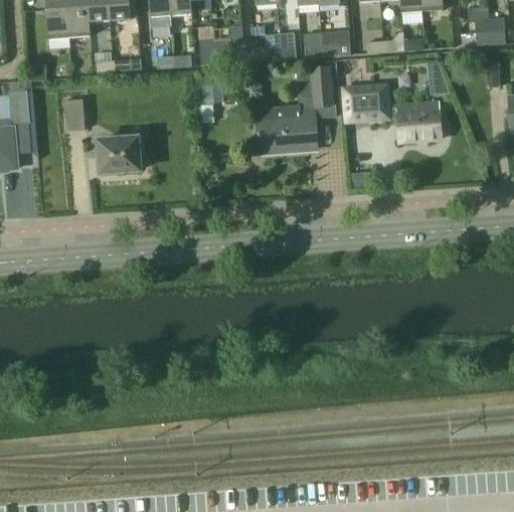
[(45,0),(49,38),(69,37),(65,0),(45,0)]
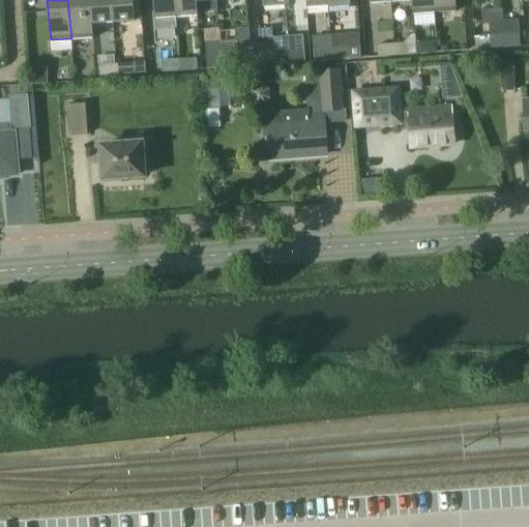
[(91,36),(90,22),(88,0),(67,0),(71,38),(91,36)]
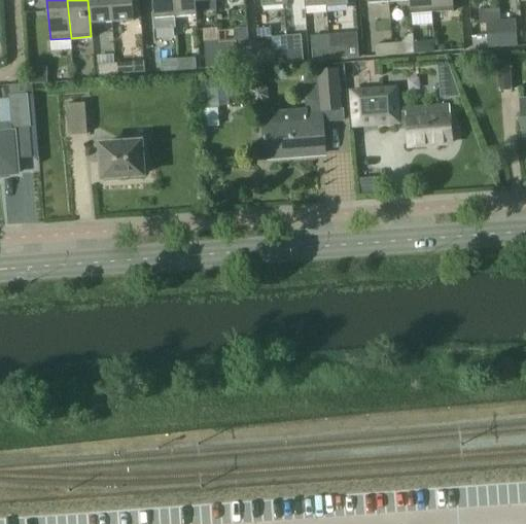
[(111,21),(109,0),(88,0),(90,22),(111,21)]
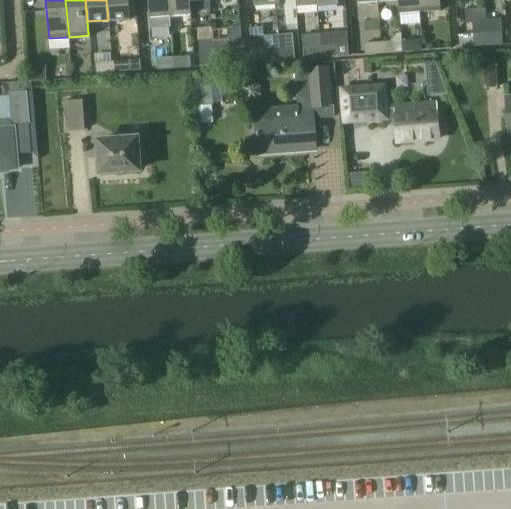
[(106,0),(108,20),(129,18),(129,17),(127,0),(106,0)]
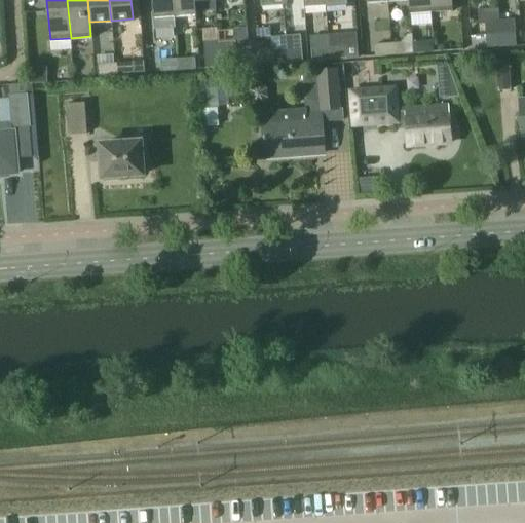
[(130,0),(133,17),(141,16),(139,0),(130,0)]
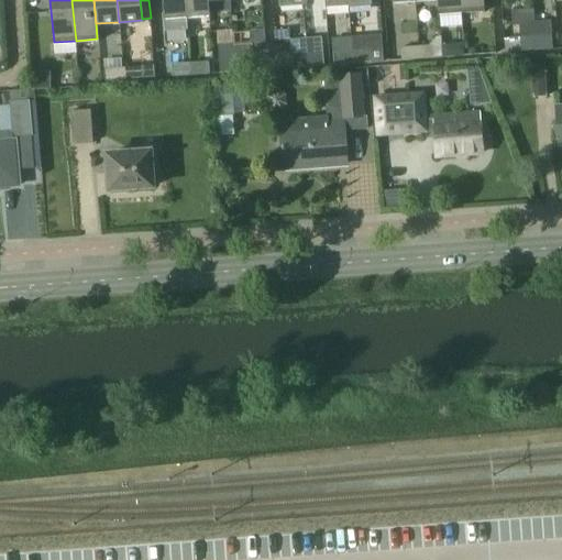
[(161,0),(163,30),(186,28),(185,17),(186,17),(184,0),(161,0)]
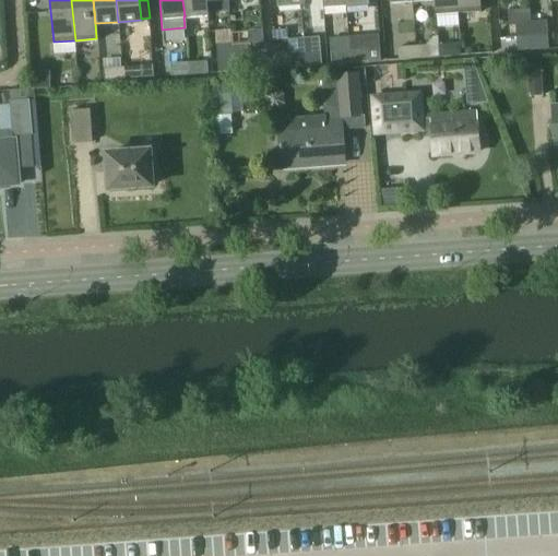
[(205,15),(205,13),(204,0),(182,0),(185,16),(205,15)]
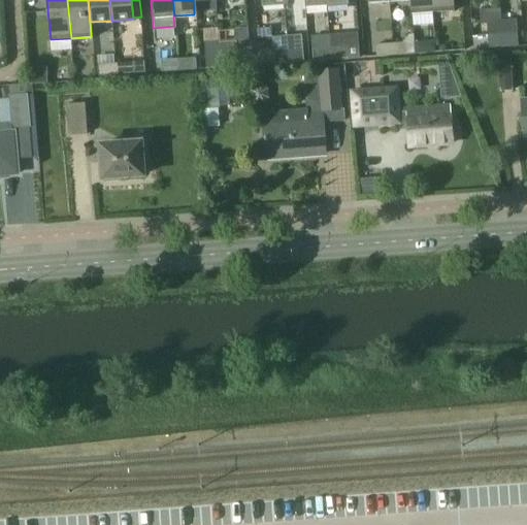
[(193,0),(194,12),(216,10),(215,0),(193,0)]
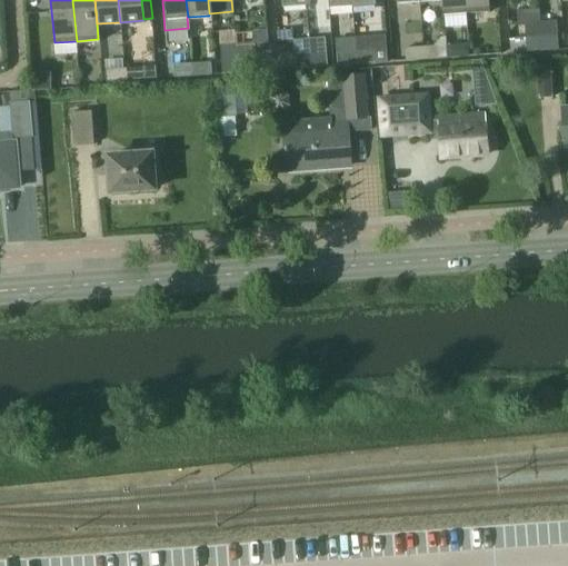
[(441,16),(466,13),(464,0),(440,0),(441,16)]
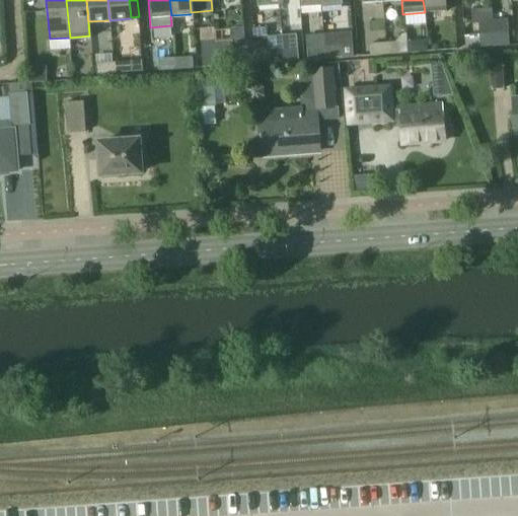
[(423,0),(425,12),(446,11),(445,0),(423,0)]
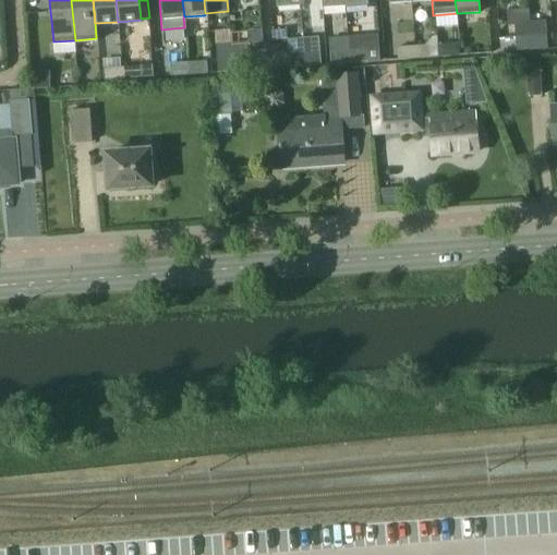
[(530,8),(508,9),(509,23),(516,22),(517,36),(545,34),(544,20),(531,21),(530,8)]
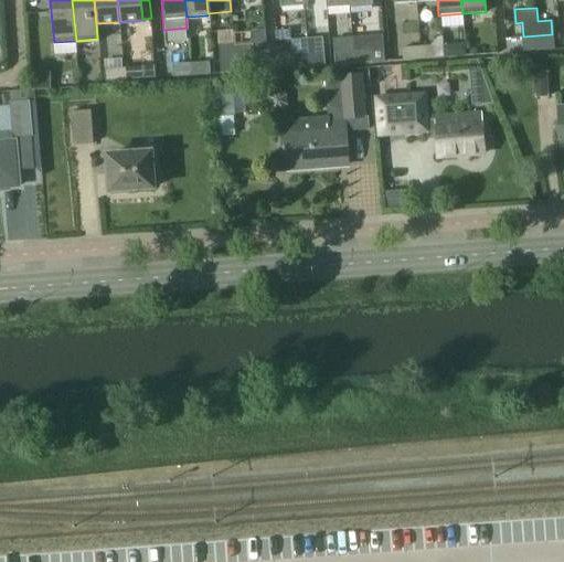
[(386,60),(384,33),(354,35),(355,50),(373,49),(373,61),(386,60)]
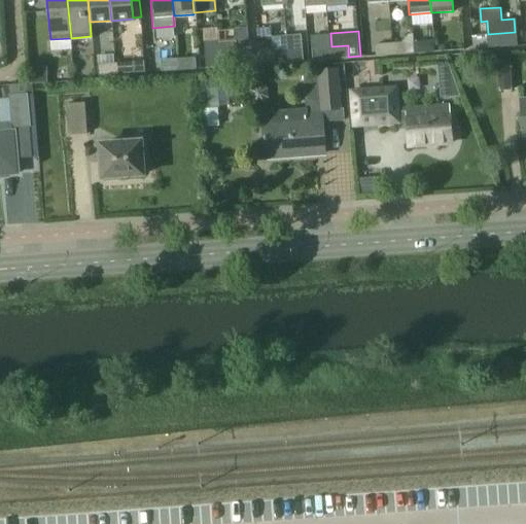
[(389,42),(390,54),(415,51),(414,41),(414,32),(410,32),(402,41),(389,42)]
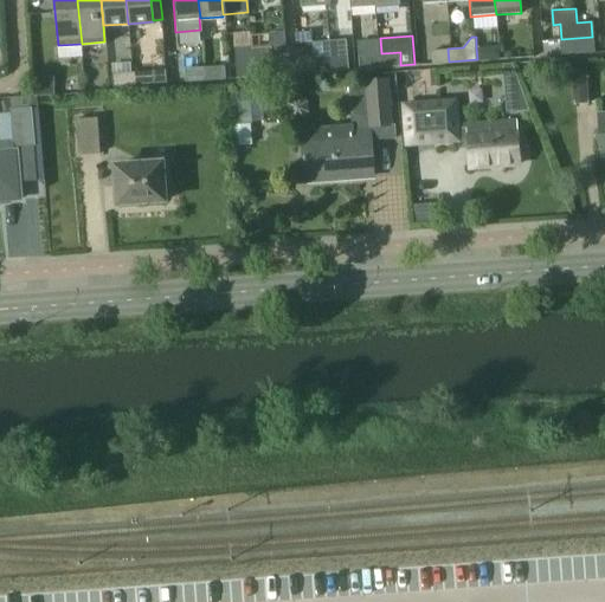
[(592,37),(561,39),(562,53),(593,51),(592,37)]
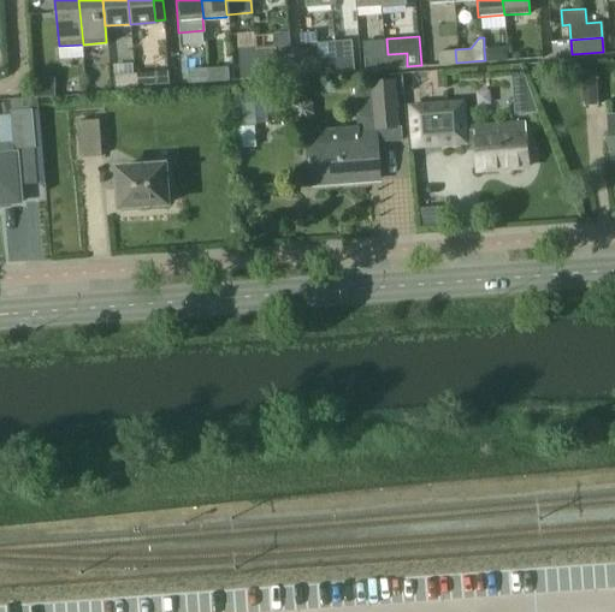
[(319,58),(350,55),(349,41),(318,43),(319,58)]
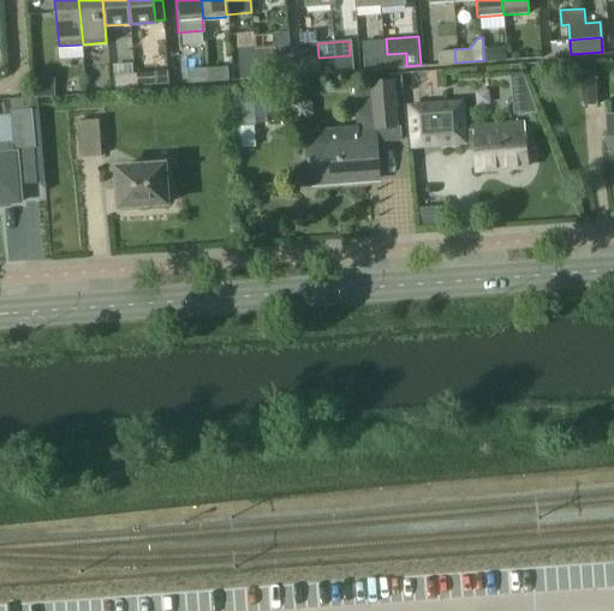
[(507,46),(483,48),(484,60),(508,59),(507,46)]
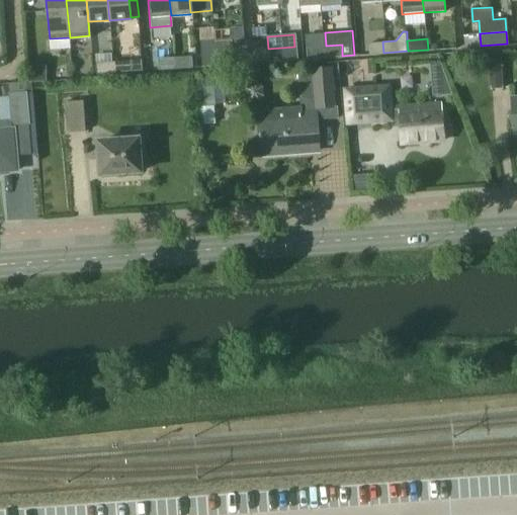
[(200,54),(228,52),(227,39),(200,41),(200,54)]
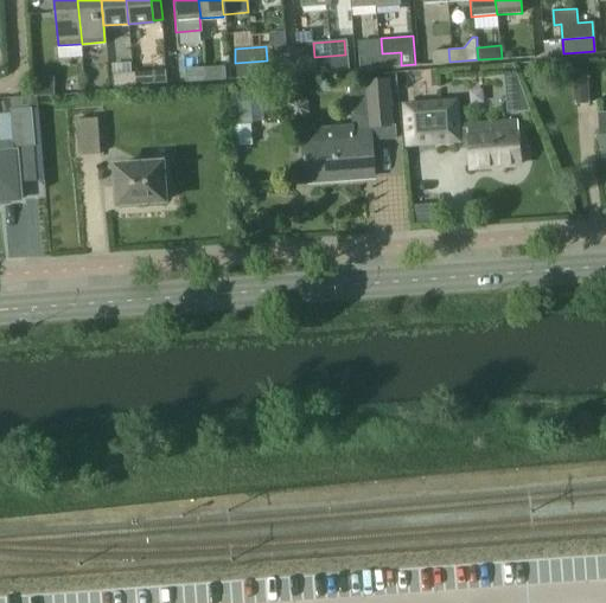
[(433,63),(450,62),(448,49),(432,50),(433,63)]
